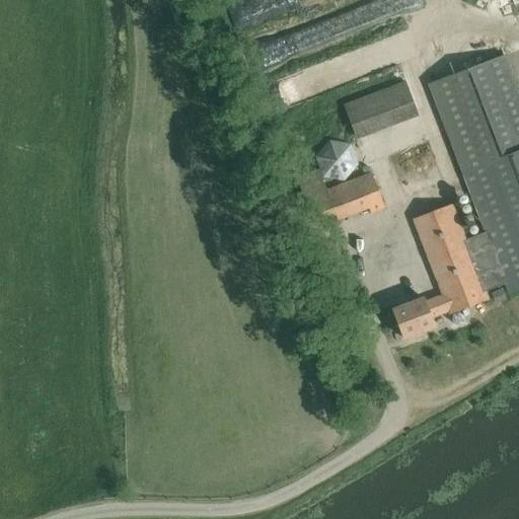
[(255,0),(247,5),(255,20),(281,6),(277,0),(255,0)]
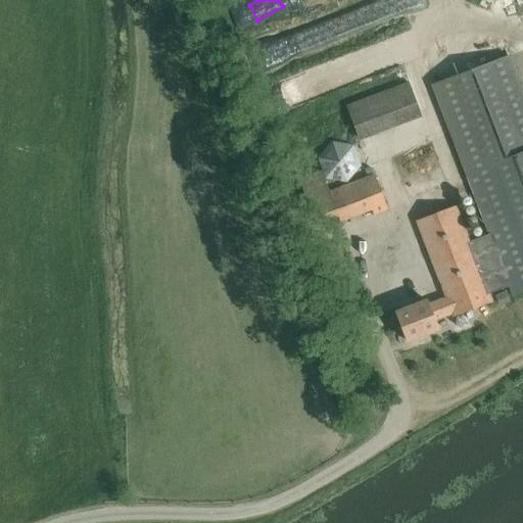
[(457,73),(431,83),(466,174),(488,234),(508,287),(509,286),(512,293),(522,289),(522,84),(511,53),(457,73)]
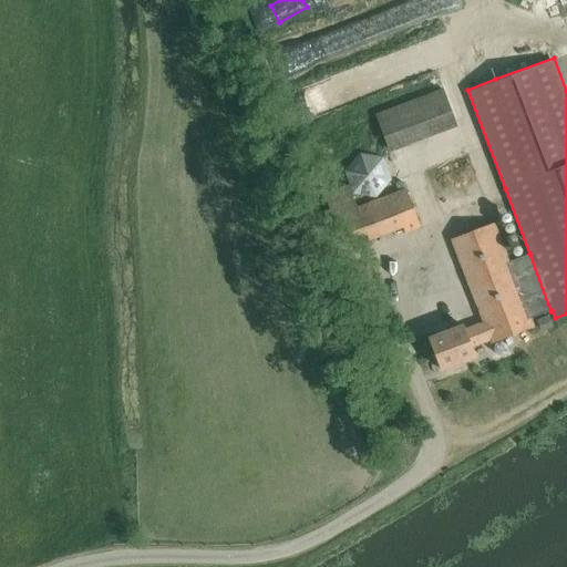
[(390,152),(456,126),(442,89),(375,114),(390,152)]
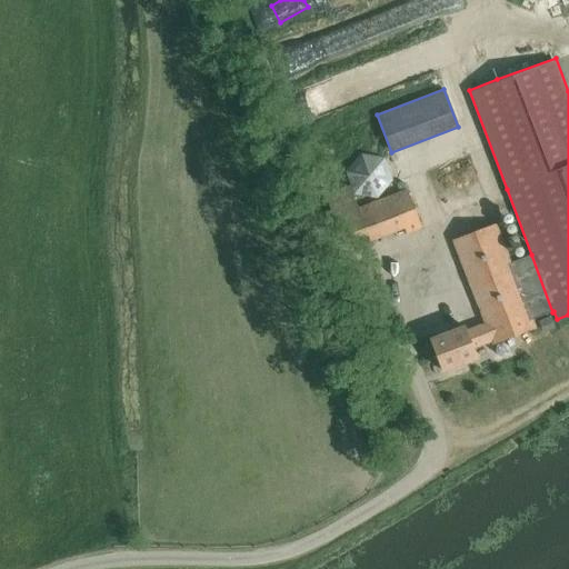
[(349,185),(352,192),(376,199),(392,180),(383,158),(361,153),(345,173),(348,186),(349,185)]
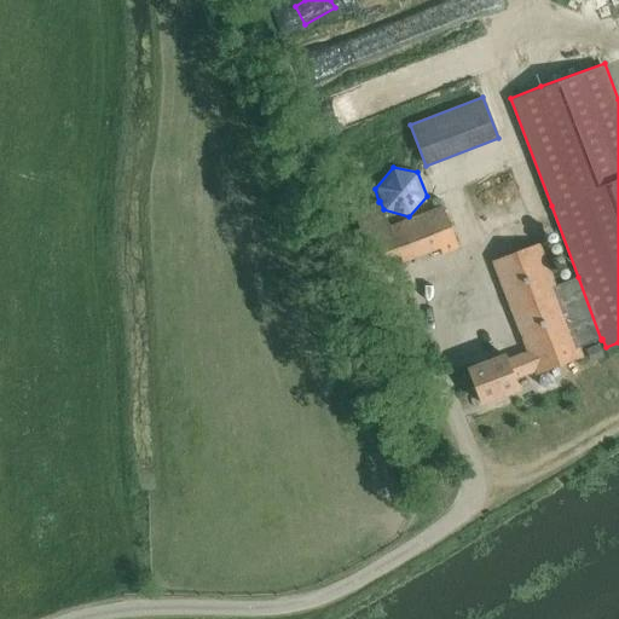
[(380,201),(379,202),(353,212),(374,266),(400,256),(403,262),(439,249),(441,255),(458,249),(443,206),(389,225),(383,209),(380,201)]
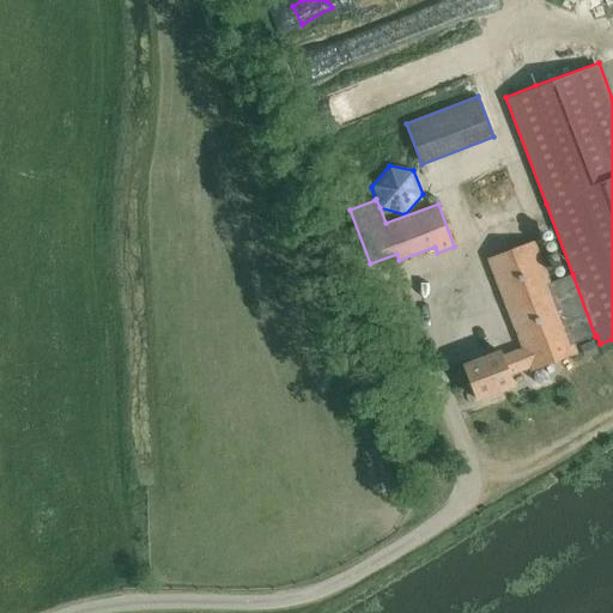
[(501,351),(463,365),(477,400),(514,386),(510,375),(529,368),(530,371),(577,353),(574,344),(595,337),(572,274),(550,283),(534,241),(487,258),(522,349),(502,356),(501,351)]
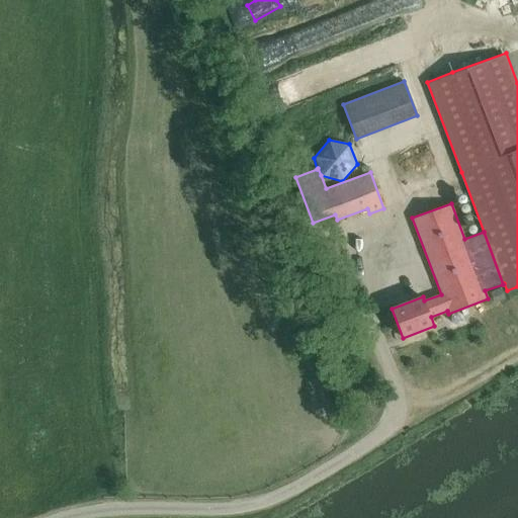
[(386,297),(391,305),(420,290),(417,283),(386,297)]
